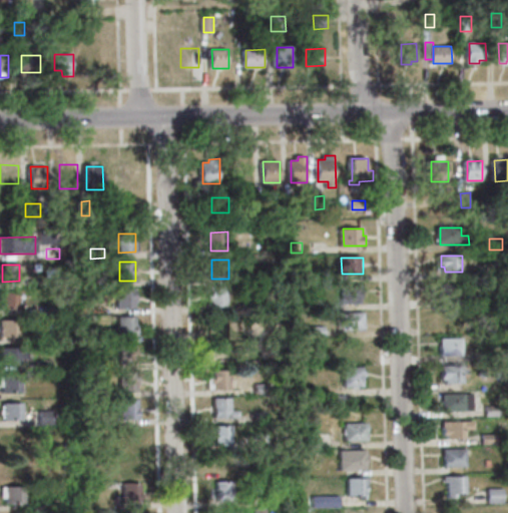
[(442,283),(460,283),(460,300),(442,300),(442,283)]
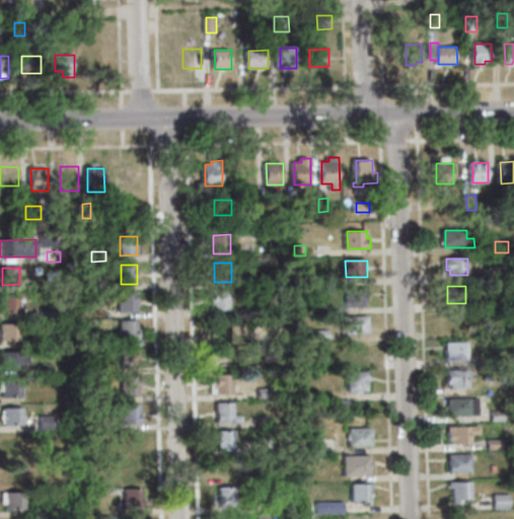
[(367,306),(349,307),(349,287),(366,287),(367,306)]
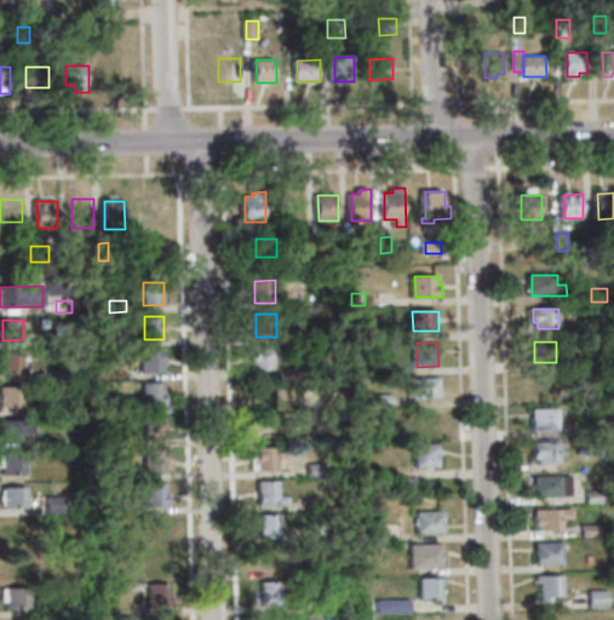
[(276,346),(276,371),(257,371),(257,348),(276,346)]
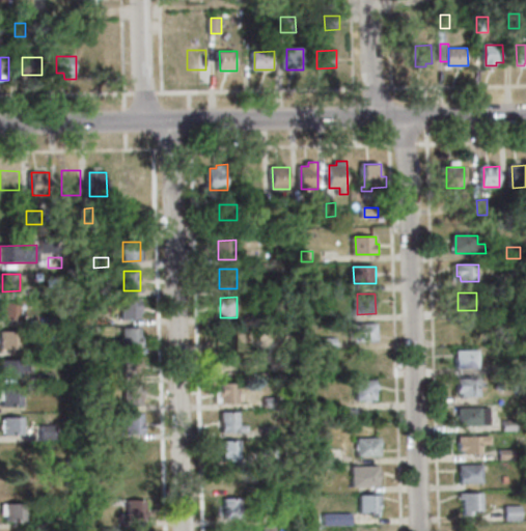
[(125,319),(125,299),(141,299),(141,318),(125,319)]
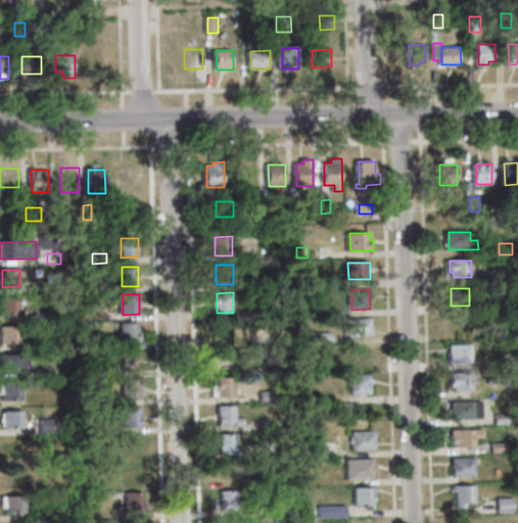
[(0,298),(20,298),(20,315),(2,315),(2,303),(0,303),(0,298)]
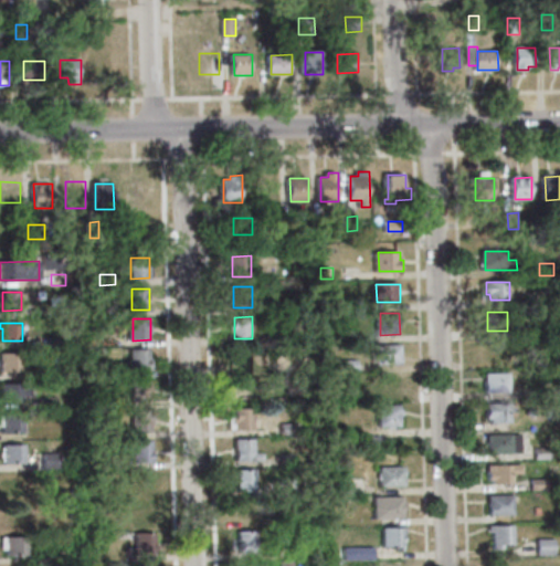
[(518,325),(534,325),(534,337),(519,337),(518,325)]
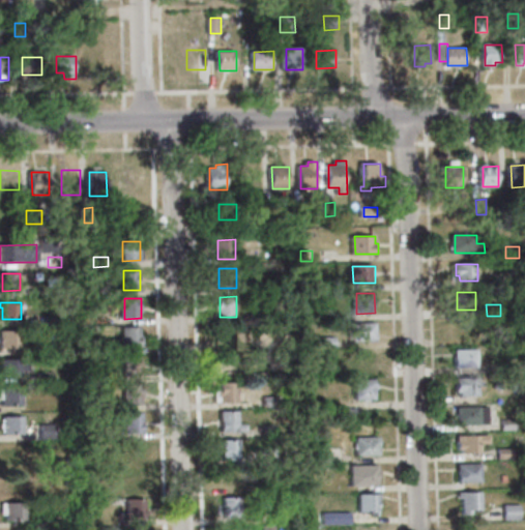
[(479,336),(479,319),(459,319),(459,336),(479,336)]
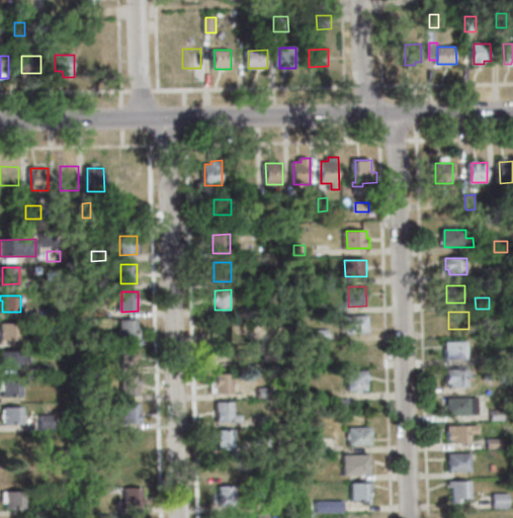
[(348,333),(348,316),(369,316),(369,332),(348,333)]
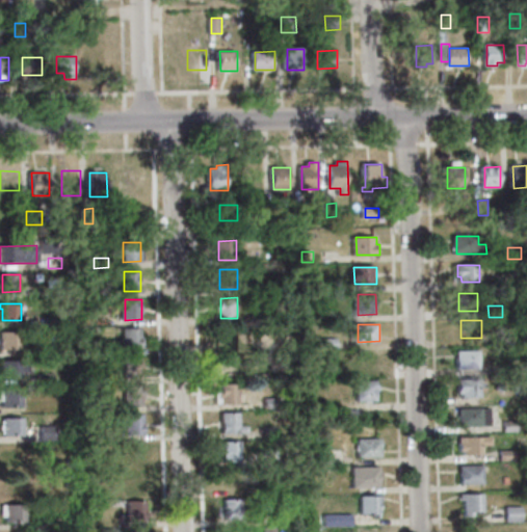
[(220,327),(239,326),(239,346),(221,346),(220,327)]
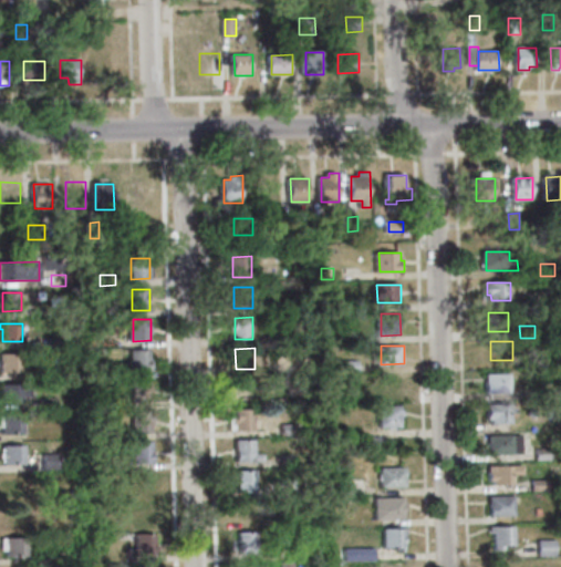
[(134,371),(134,350),(152,350),(152,371),(134,371)]
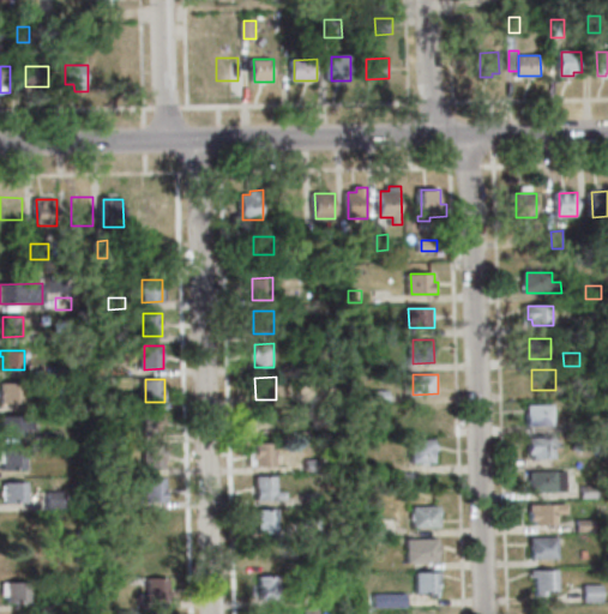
[(4,384),(25,383),(25,403),(4,403),(4,384)]
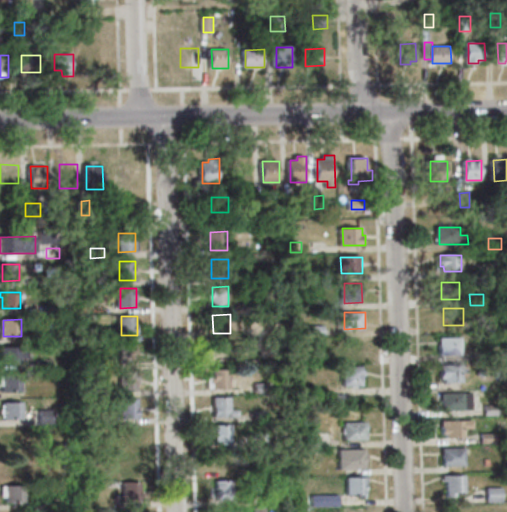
[(311,335),(311,326),(326,326),(326,335),(311,335)]
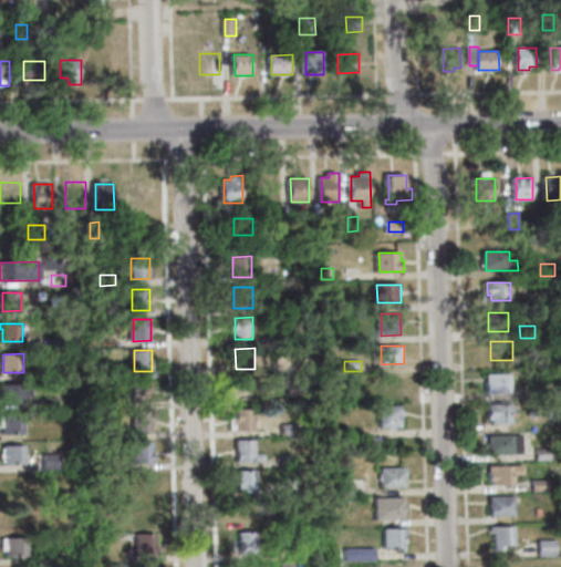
[(282,362),(299,362),(299,373),(282,373),(282,362)]
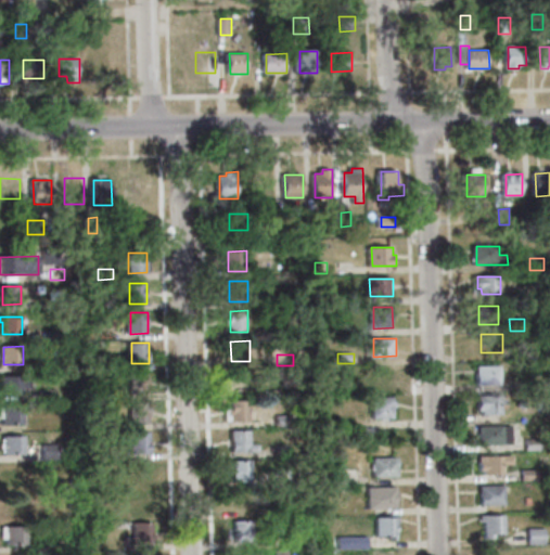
[(119,369),(105,370),(104,359),(119,359),(119,369)]
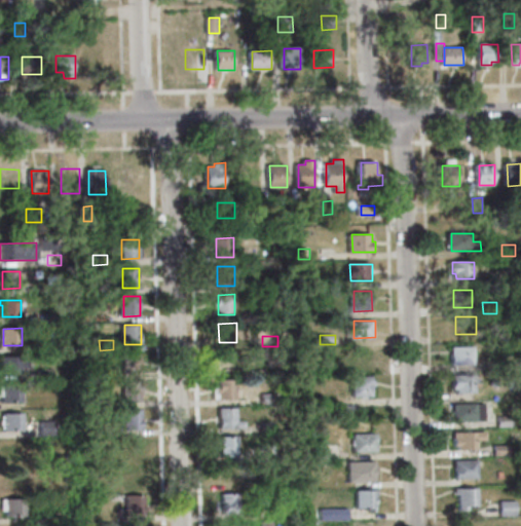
[(477,364),(455,364),(454,347),(476,347),(477,364)]
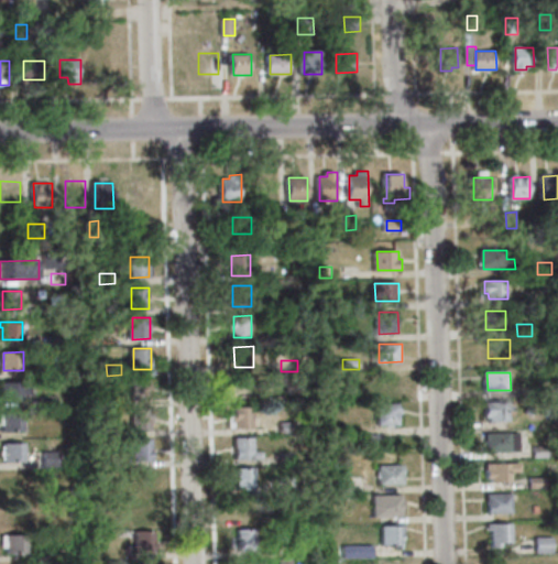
[(398,392),(379,392),(379,375),(403,375),(403,388),(398,388),(398,392)]
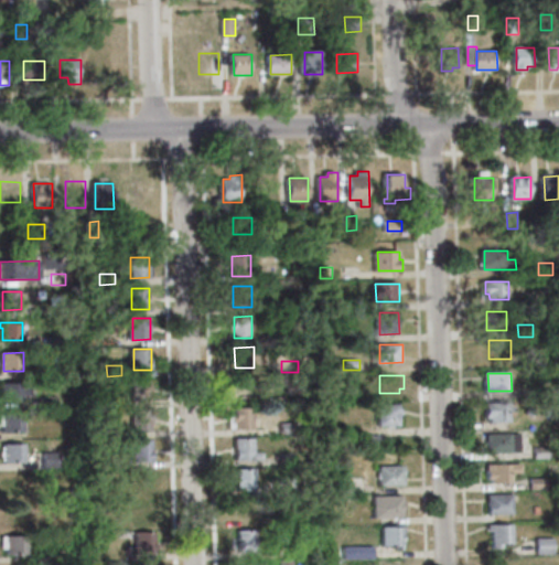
[(152,402),(133,402),(133,380),(152,380),(152,402)]
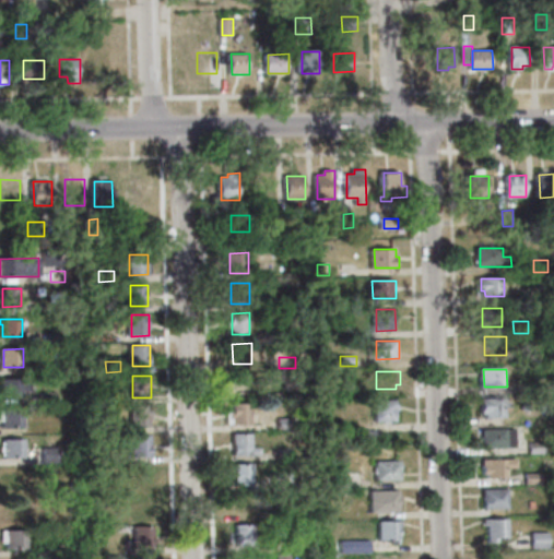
[(257,395),(257,376),(234,376),(234,395),(257,395)]
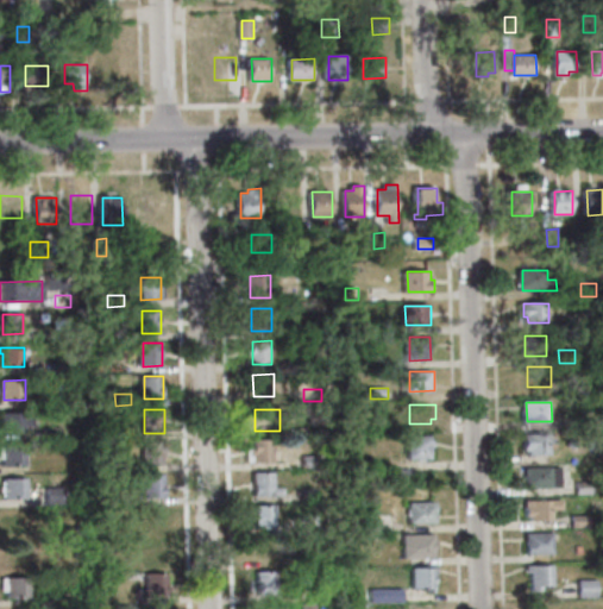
[(4,414),(26,413),(26,415),(36,415),(36,426),(27,426),(27,433),(5,433),(4,414)]
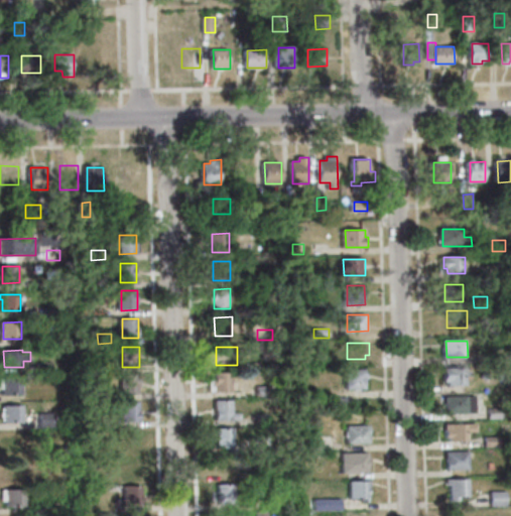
[(329,352),(330,366),(314,367),(314,352),(329,352)]
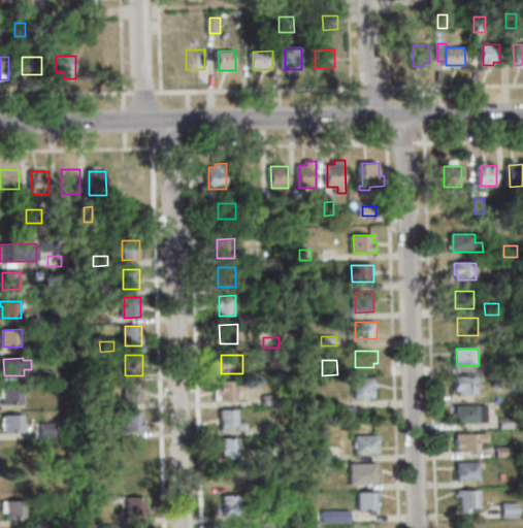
[(40,380),(40,370),(56,370),(56,380),(40,380)]
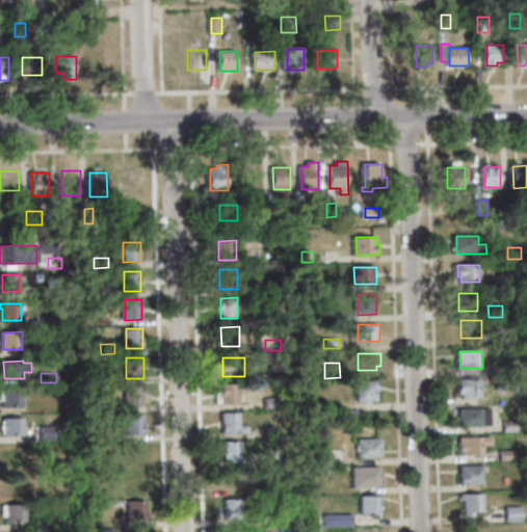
[(482,397),(466,397),(466,393),(460,393),(460,380),(482,380),(482,397)]
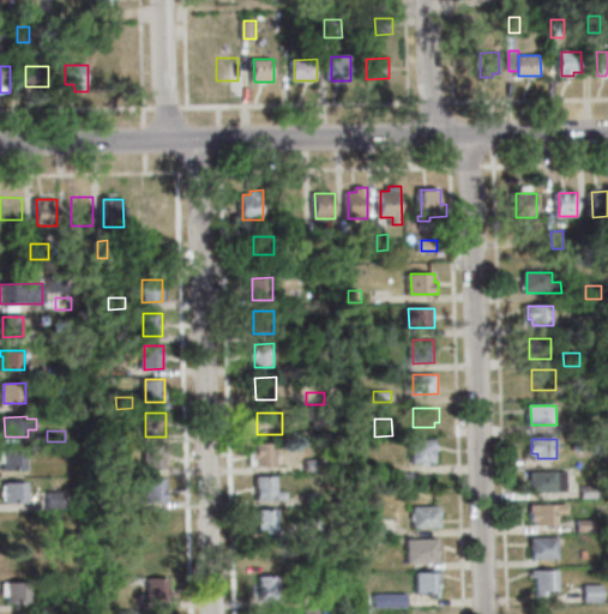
[(415,463),(415,440),(437,440),(437,444),(439,444),(439,450),(437,450),(437,463),(415,463)]
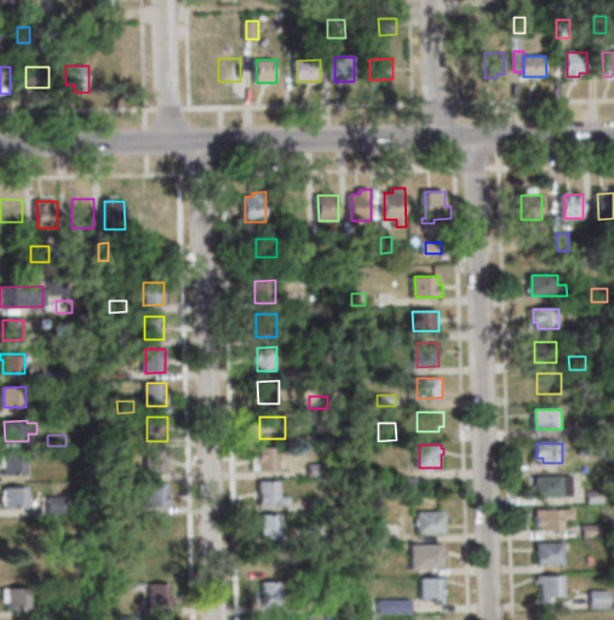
[(280,471),(254,471),(254,458),(260,458),(259,448),(280,448),(280,471)]
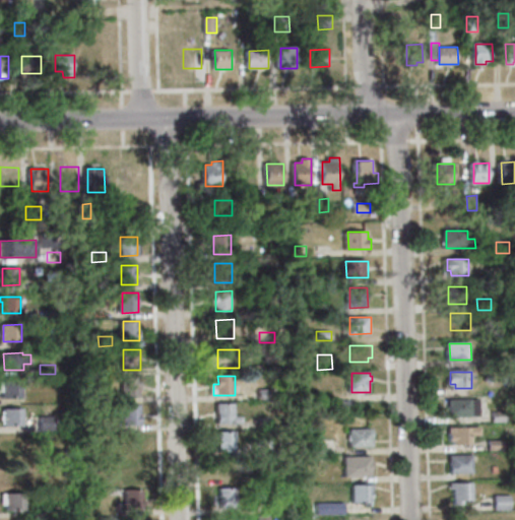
[(124,396),(124,378),(140,378),(140,396),(124,396)]
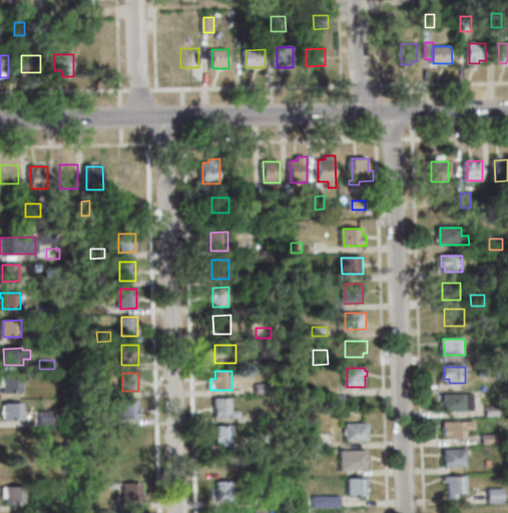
[(0,376),(23,376),(23,392),(5,392),(5,386),(0,386),(0,376)]
